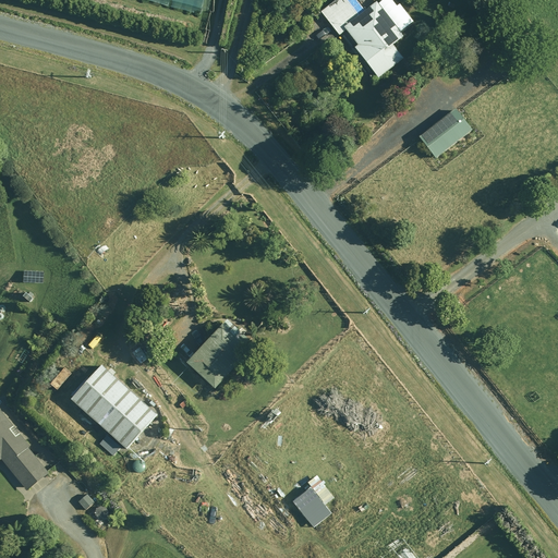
[(366,14),(354,0),(338,0),(322,13),(339,36),(347,31),(360,47),(355,50),(379,80),(403,60),(392,47),(402,39),(377,5),(366,14)]
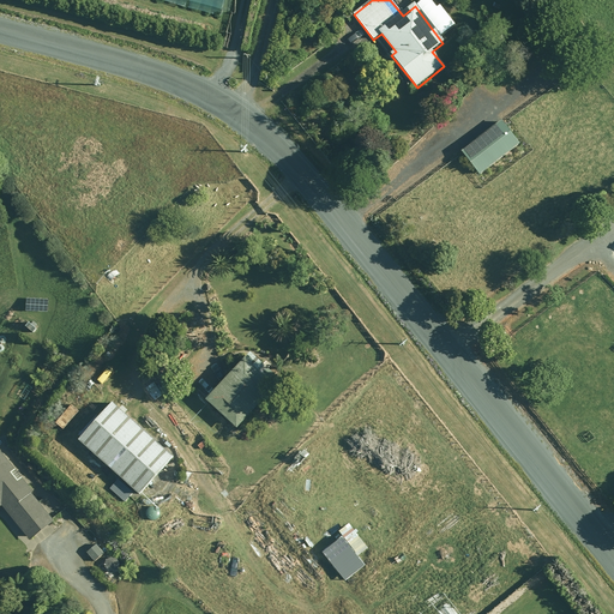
[(519,145),(501,122),(462,154),(480,176),(519,145)]
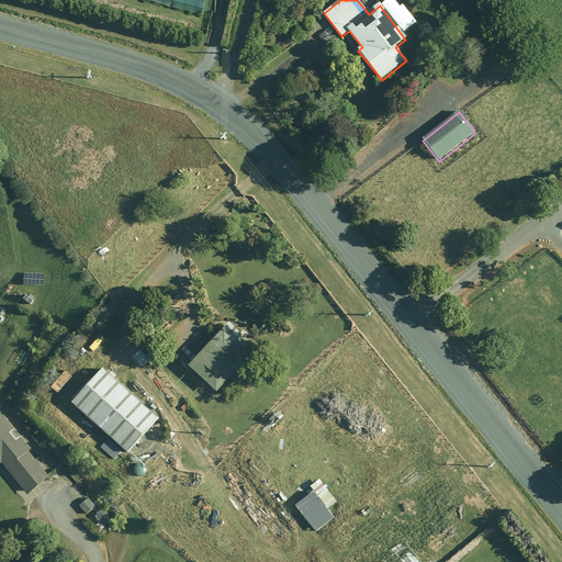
[(253,353),(226,328),(190,367),(216,392),(253,353)]
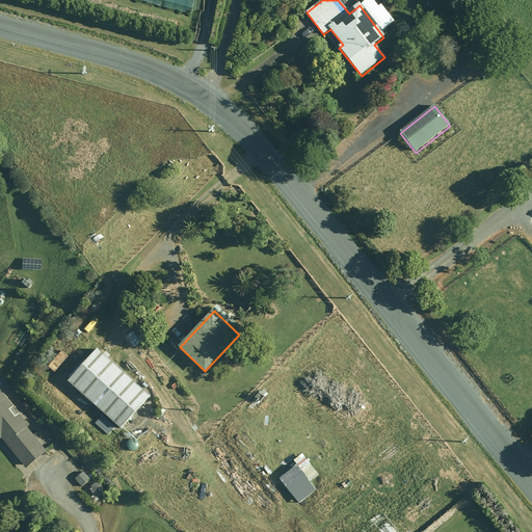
[(151,397),(99,350),(70,382),(122,429),(151,397)]
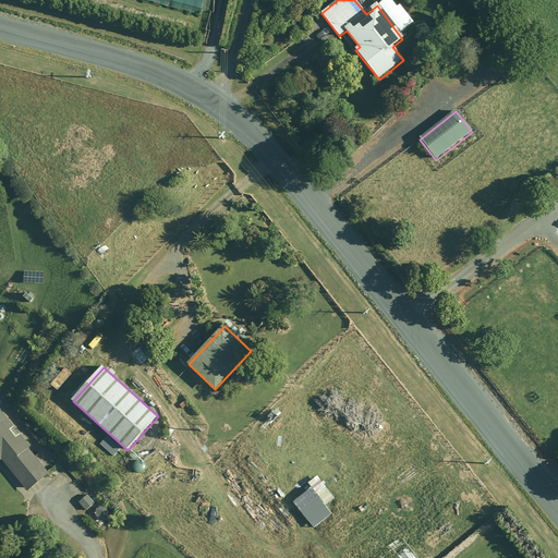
[(0,463),(3,461),(27,493),(51,474),(21,435),(16,438),(11,431),(15,427),(2,411),(0,412),(0,463)]
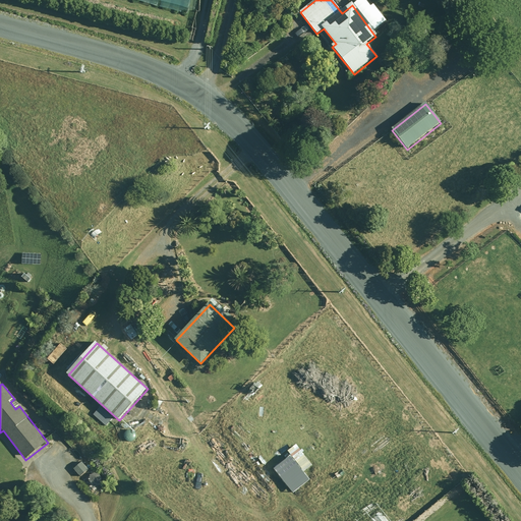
[(298,489),(309,480),(302,471),(311,463),(300,449),(279,466),(298,489)]
